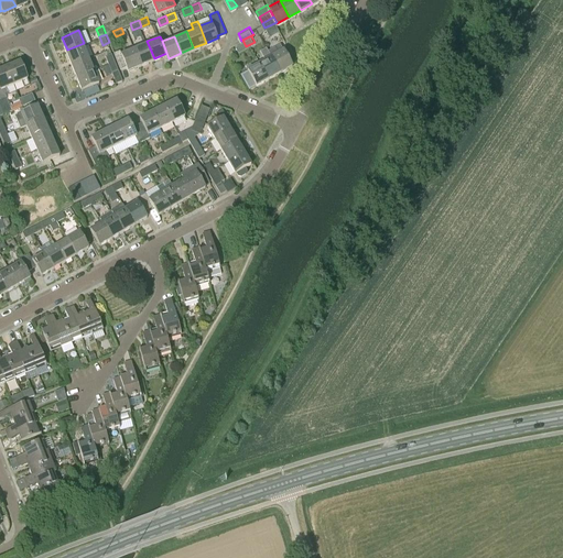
[(242,41),(236,44),(239,51),(246,46),(242,40),(241,41),(242,41)]
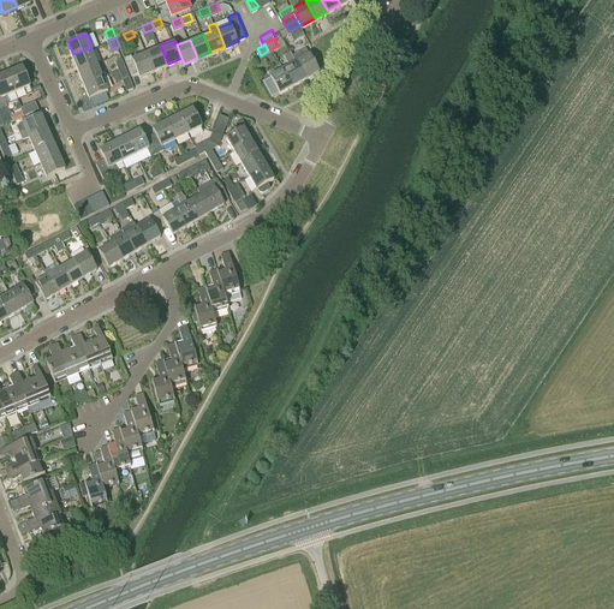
[(147,51),(154,69),(168,64),(160,45),(147,51)]
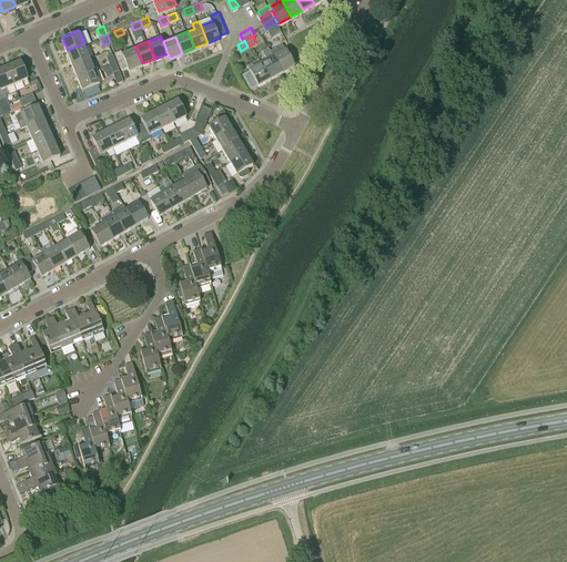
[(283,70),(295,63),(282,41),(271,48),(274,54),(283,70)]
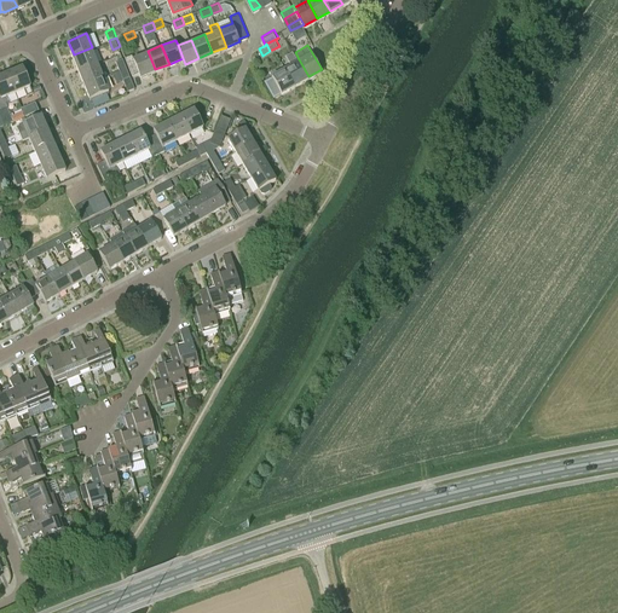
[(92,47),(74,55),(80,68),(98,61),(92,47)]
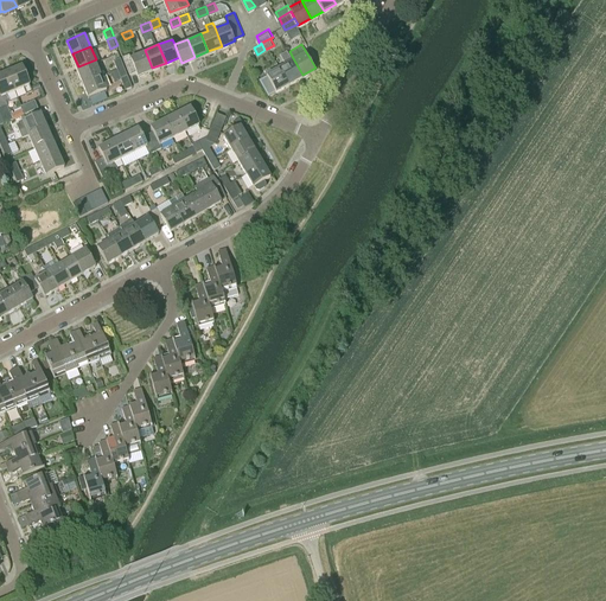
[(280,65),(289,82),(303,75),(293,58),(289,51),(287,48),(281,51),(286,62),(280,65)]
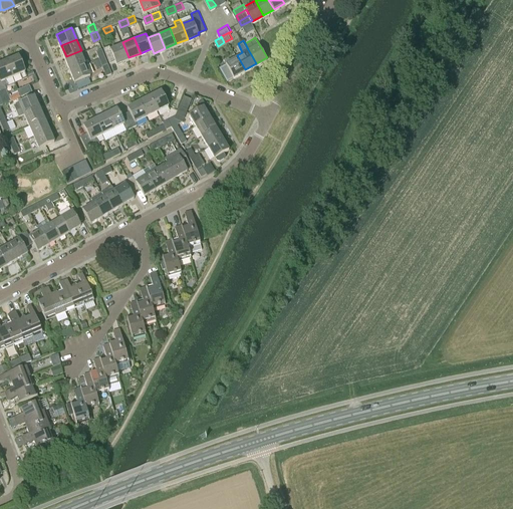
[(110,60),(115,58),(117,62),(129,57),(122,42),(111,46),(110,43),(104,45),(110,60)]
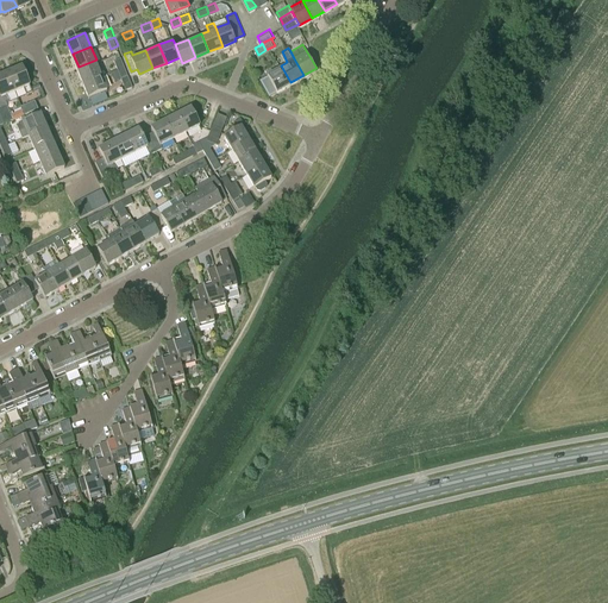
[(118,67),(125,64),(121,55),(114,57),(118,67)]
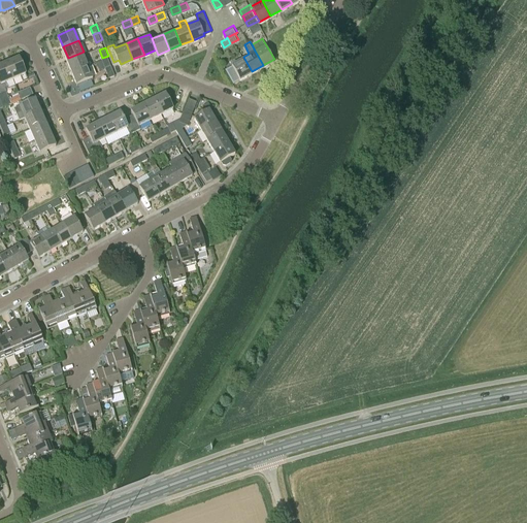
[(84,52),(68,58),(72,70),(88,64),(84,52)]
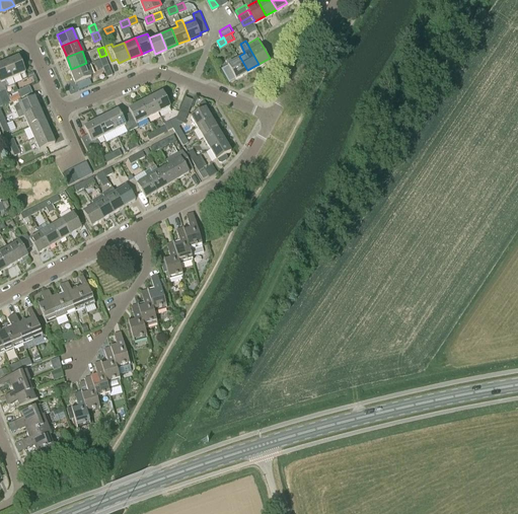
[(7,59),(13,75),(21,72),(23,77),(27,75),(34,72),(33,68),(26,71),(19,54),(7,59)]
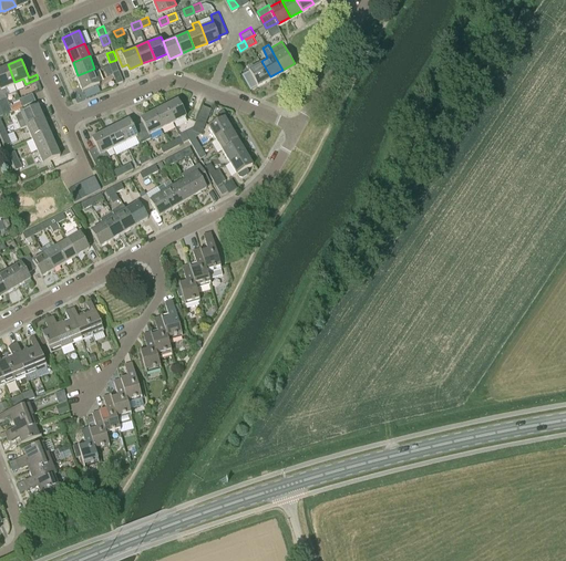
[(116,60),(110,62),(113,70),(120,68),(116,60)]
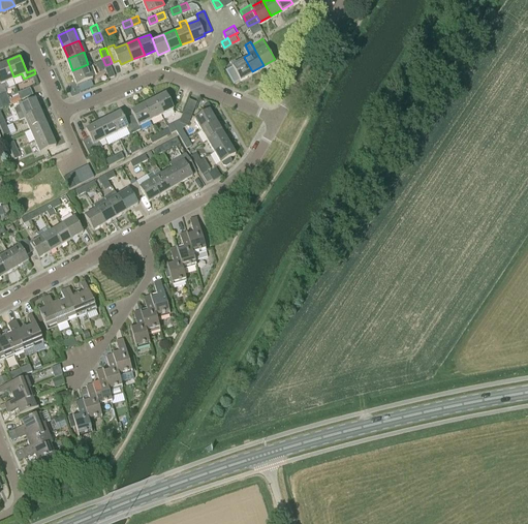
[(252,71),(244,57),(226,67),(234,81),(241,78),(252,71)]
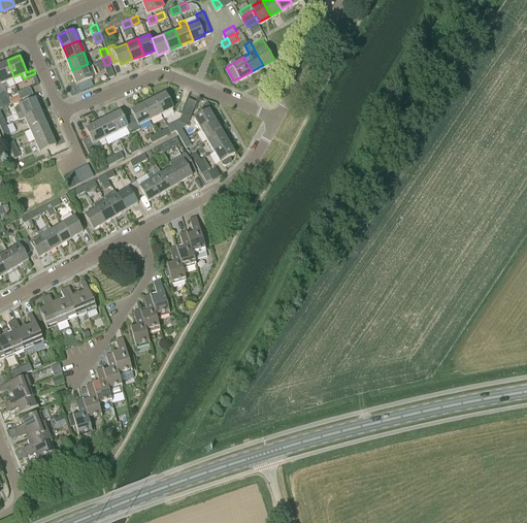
[(13,76),(7,60),(0,62),(0,79),(1,82),(0,82),(0,95),(4,104),(11,100),(5,86),(8,85),(6,79),(13,76)]
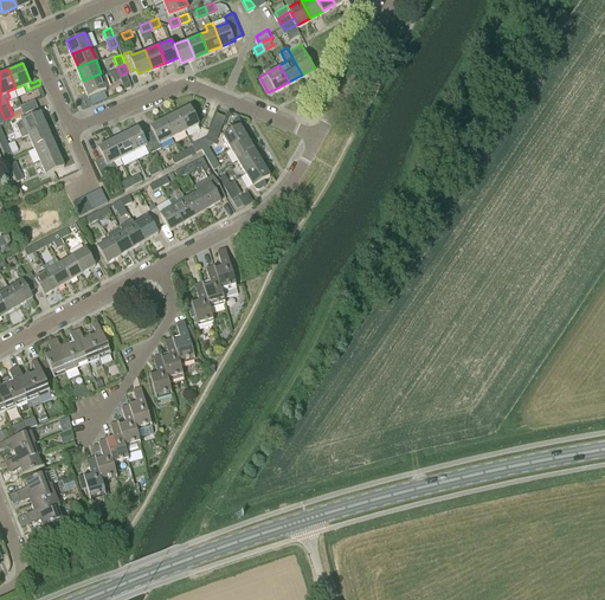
[(101,73),(83,81),(89,94),(92,101),(107,96),(103,88),(107,86),(101,73)]
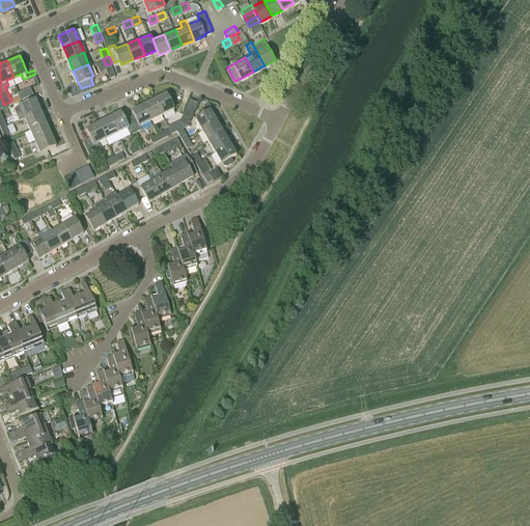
[(21,98),(34,91),(31,85),(18,90),(19,92),(21,97),(21,98)]
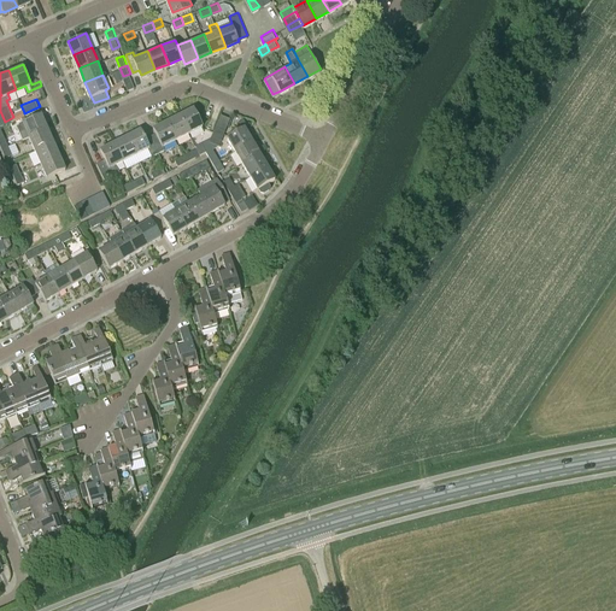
[(181,112),(189,130),(203,124),(194,106),(181,112)]
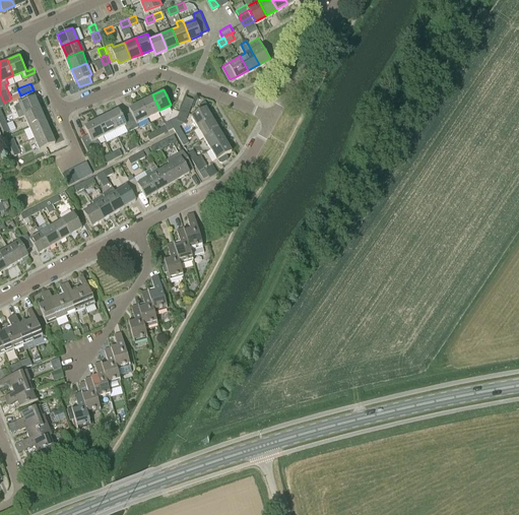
[(9,94),(11,99),(20,94),(18,90),(9,94)]
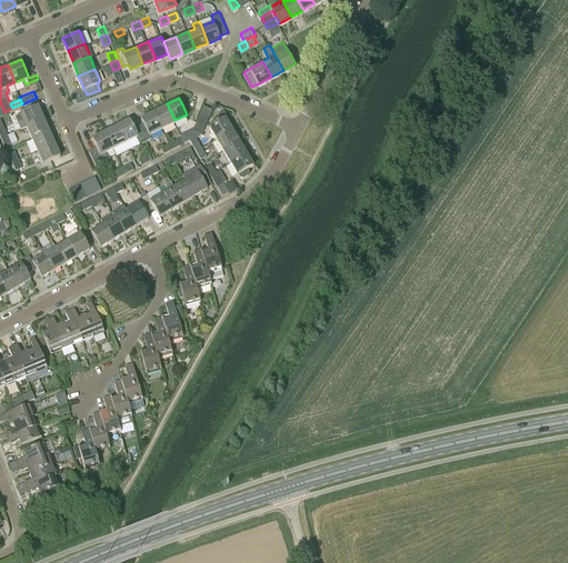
[(45,116),(39,103),(16,113),(18,119),(25,117),(27,123),(36,120),(45,116)]
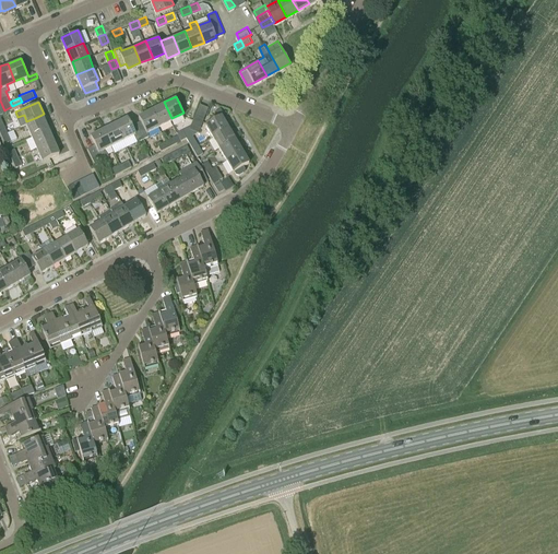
[(152,108),(159,125),(171,118),(164,102),(152,108)]
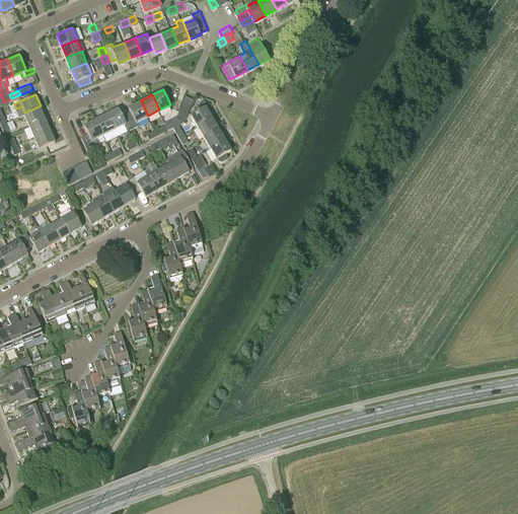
[(148,116),(141,100),(130,105),(131,109),(127,112),(134,126),(139,123),(137,121),(148,116)]
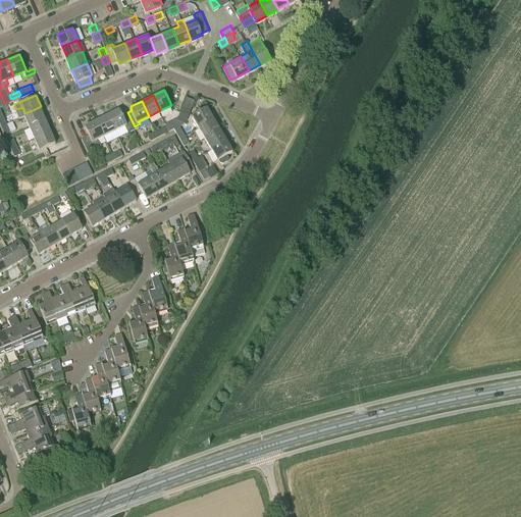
[(186,121),(191,107),(184,104),(178,114),(177,117),(185,120),(186,121)]
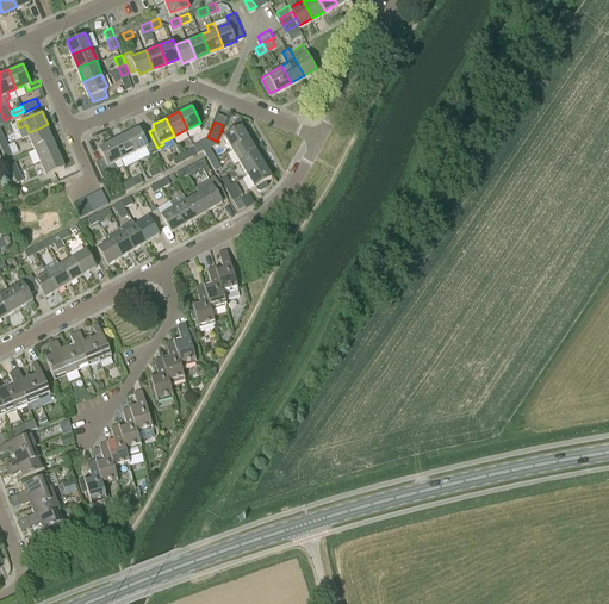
[(48,124),(38,129),(29,132),(35,145),(38,144),(54,138),(48,124)]
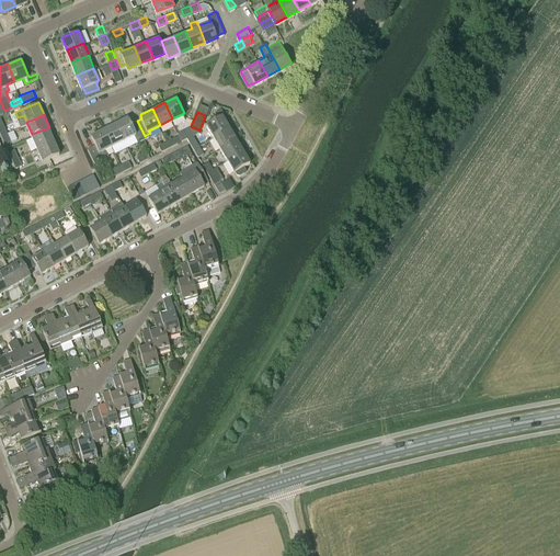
[(214,135),(230,126),(223,114),(207,123),(214,135)]
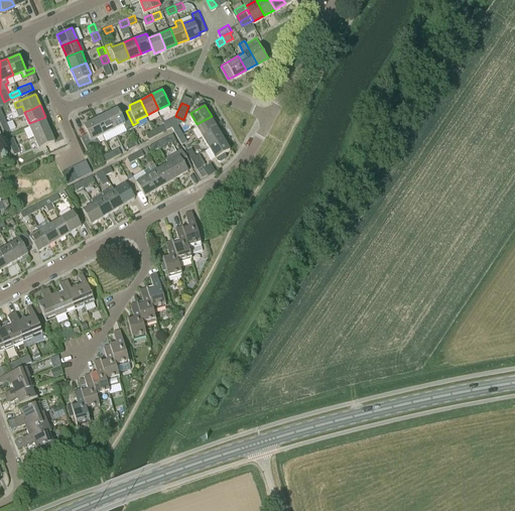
[(107,112),(114,127),(124,122),(127,128),(133,125),(126,111),(121,113),(118,106),(107,112)]
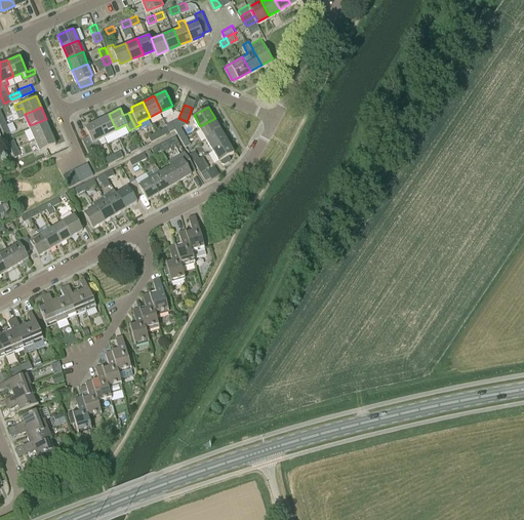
[(97,119),(105,134),(116,129),(109,114),(97,119)]
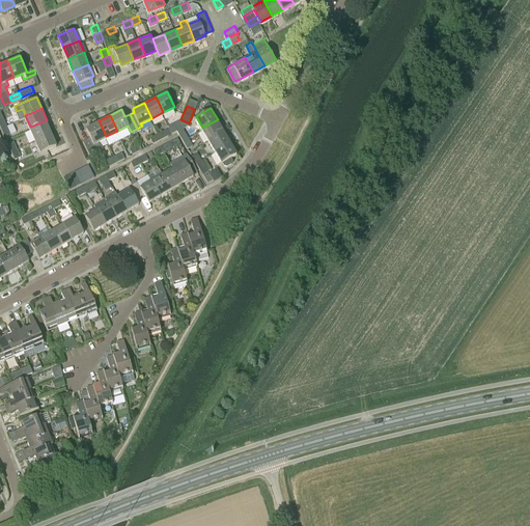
[(218,119),(202,128),(210,139),(224,130),(218,119)]
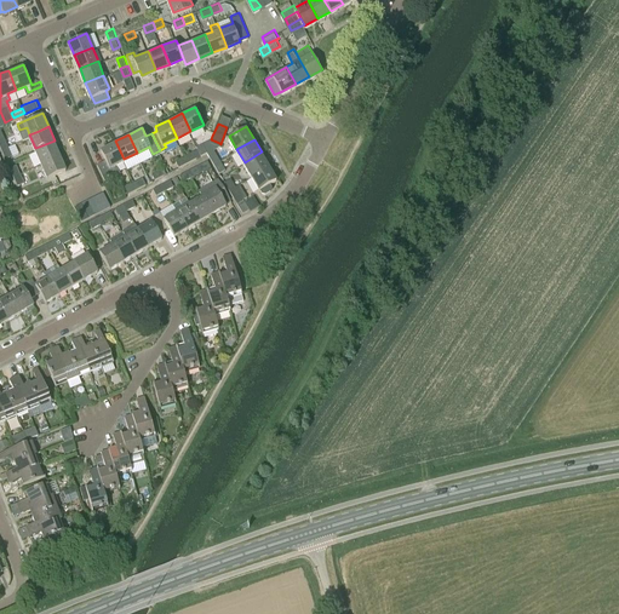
[(55,141),(39,147),(35,148),(41,162),(61,154),(55,141)]
